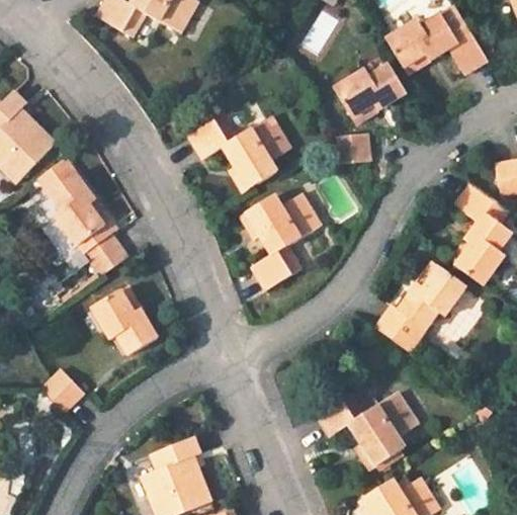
[(183,31),(201,0),(134,0),(132,3),(126,0),(109,0),(100,16),(136,36),(145,21),(136,16),(141,8),(150,13),(183,31)]
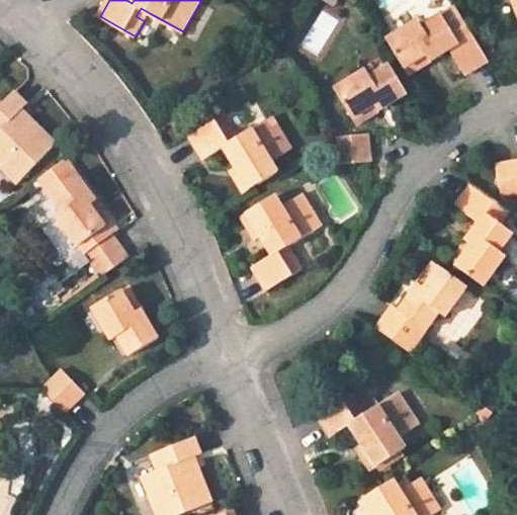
[(145,21),(150,13),(141,8),(136,16),(145,21)]
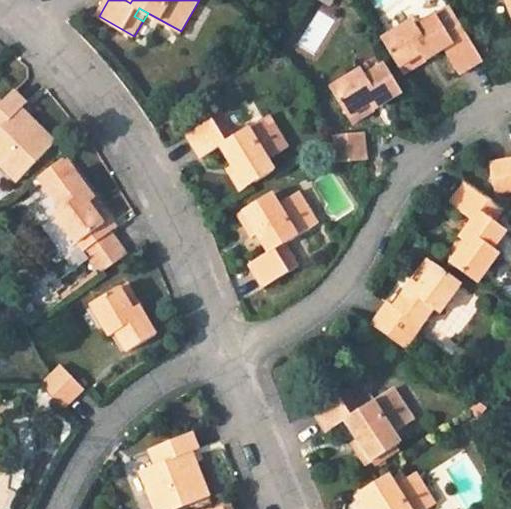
[(449,9),(415,27),(411,20),(380,39),(397,66),(427,48),(430,56),(441,50),(457,74),(469,66),(480,60),(449,9)]
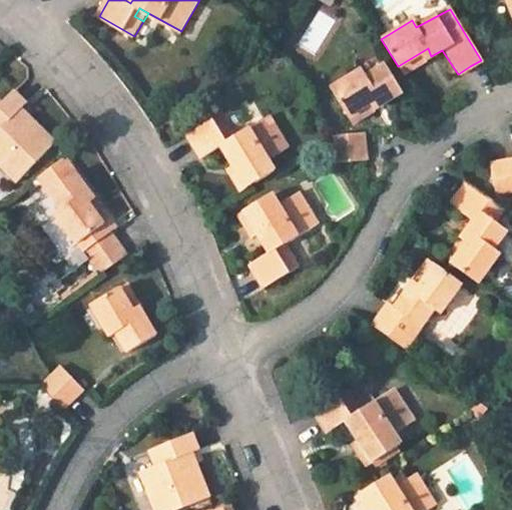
[(402,72),(431,56),(428,48),(398,66),(402,72)]
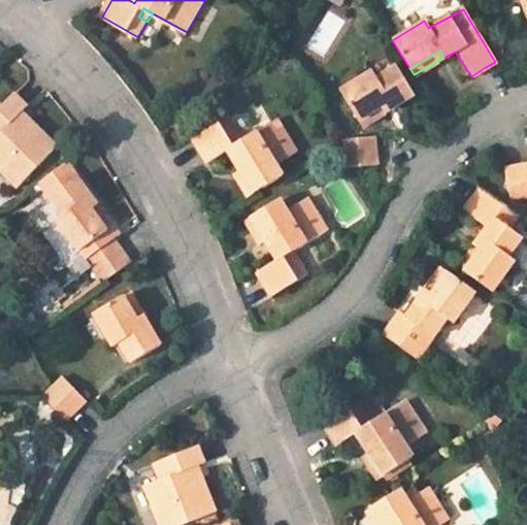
[(371,73),(338,93),(356,121),(386,103),(390,109),(413,96),(394,67),(375,78),(371,73)]
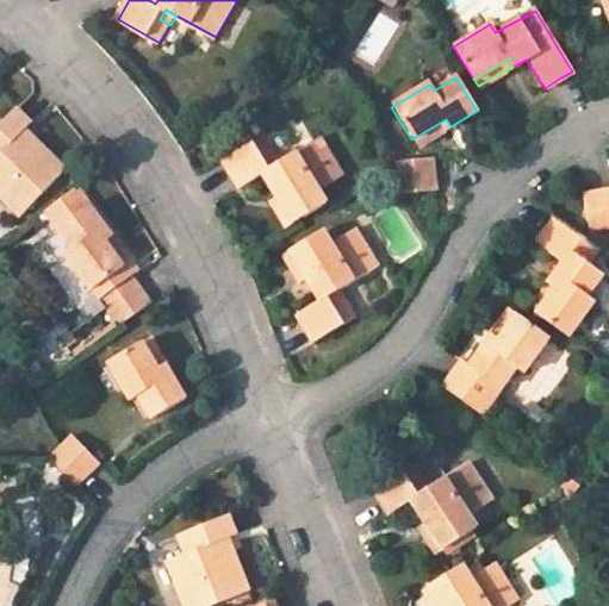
[(29,119),(16,106),(0,120),(0,191),(22,212),(67,167),(35,136),(29,142),(18,130),(29,119)]
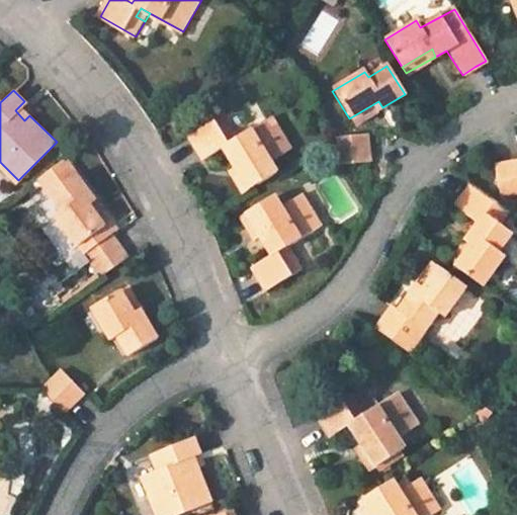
[(33,111),(24,101),(15,110),(24,120),(29,115),(33,111)]
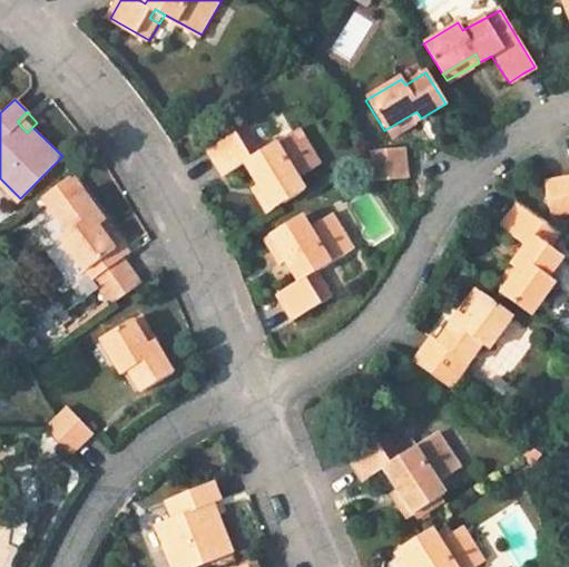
[(389,137),(421,118),(417,111),(384,130),(389,137)]
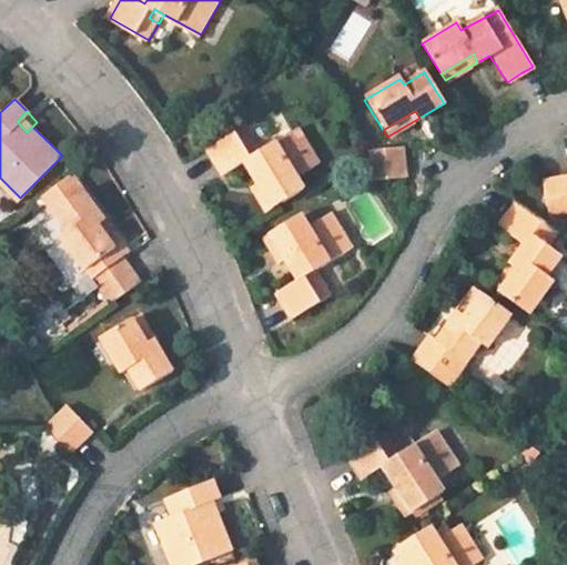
[(319,163),(296,129),(260,150),(250,155),(244,147),(254,141),(245,127),(205,150),(221,175),(242,161),(255,182),(271,207),(301,188),(295,178),(319,163)]
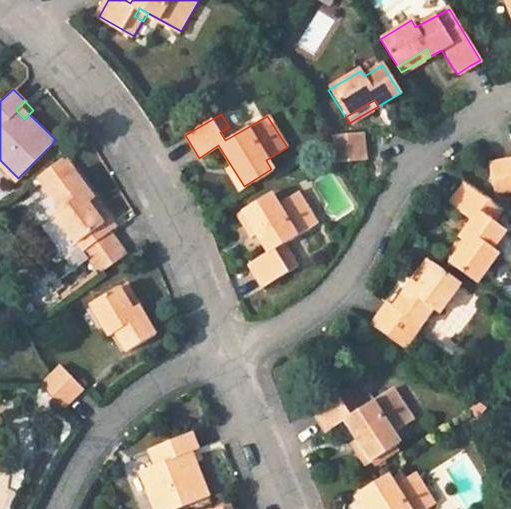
[(234,135),(229,127),(220,132),(225,140),(234,135)]
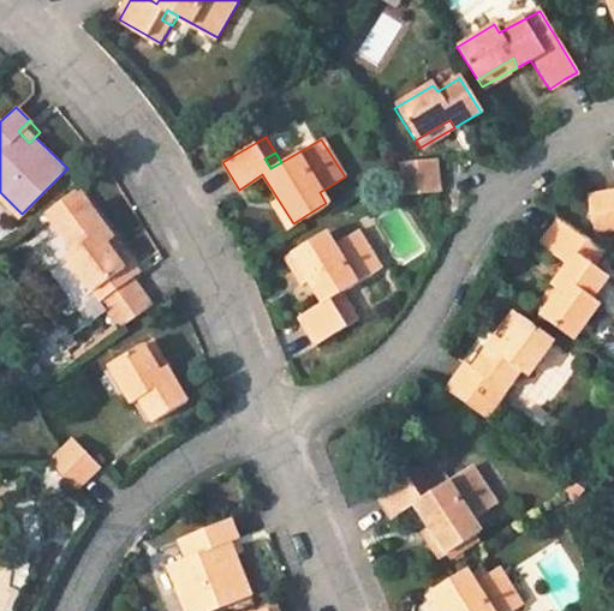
[(435,156),(398,160),(401,193),(439,190),(435,156)]
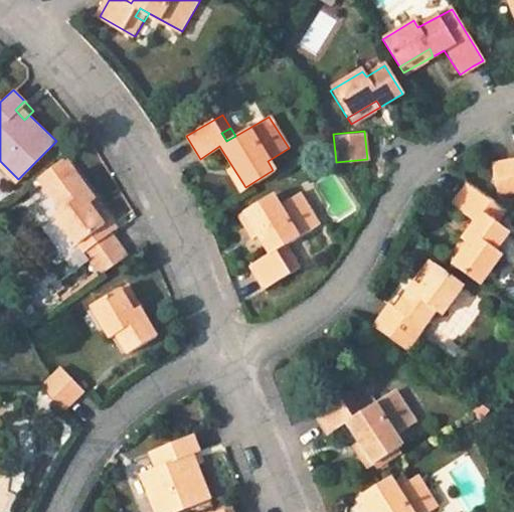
[(497,194),(513,191),(513,160),(492,165),(497,194)]
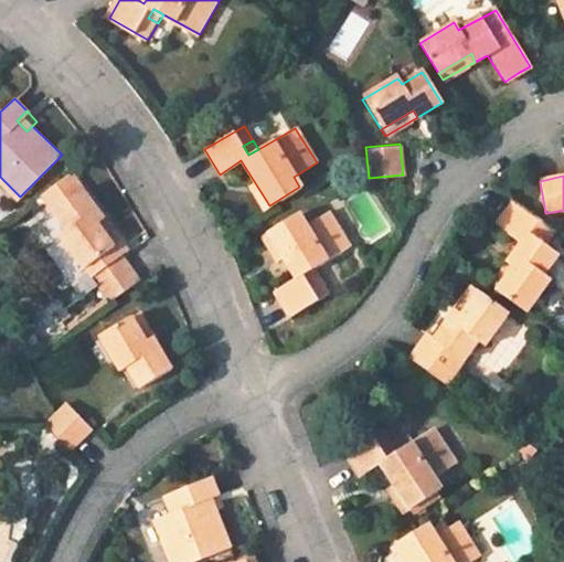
[(248,184),(264,209),(269,205),(254,181),(248,184)]
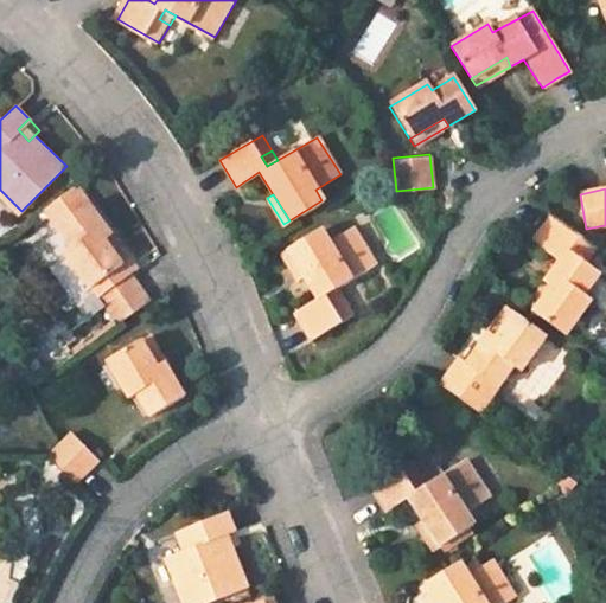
[(110,224),(94,201),(62,223),(77,245),(70,250),(96,286),(127,263),(103,229),(110,224)]
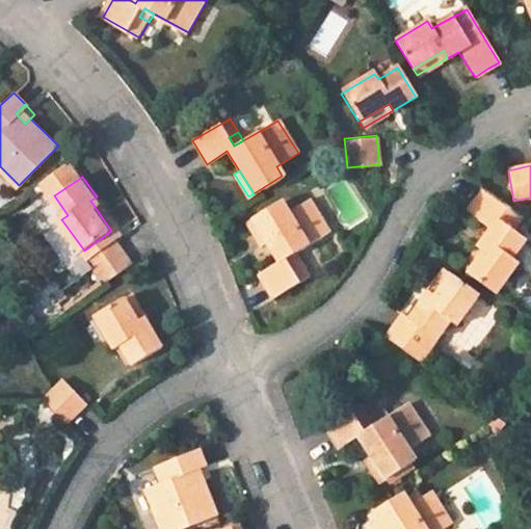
[(497,294),(520,264),(512,259),(527,240),(508,227),(499,219),(509,207),(484,189),(468,211),(492,229),(485,239),(492,243),(469,273),(497,294)]
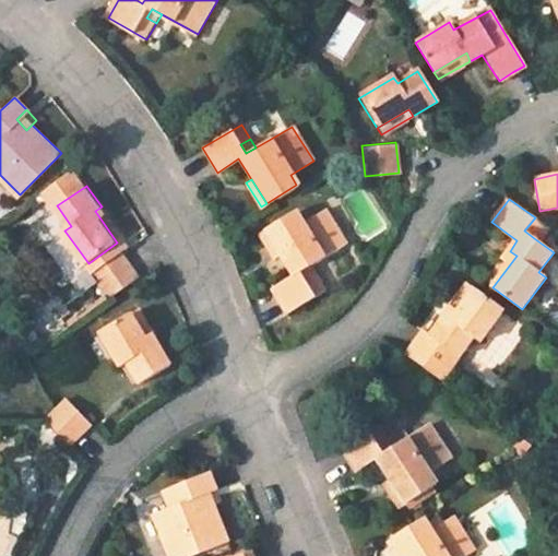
[(123,237),(102,206),(95,211),(117,243),(123,237)]
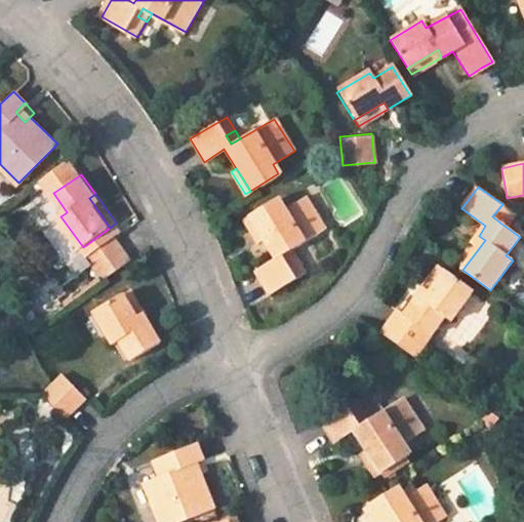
[(323,229),(303,195),(280,208),(274,198),(247,214),(260,238),(273,258),(252,271),(267,295),(304,274),(294,257),(285,264),(279,254),(289,248),(323,229)]
